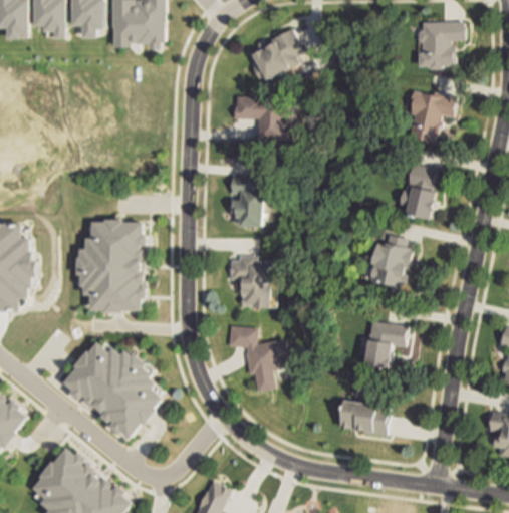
[(0,30),(4,30),(4,41),(18,41),(18,36),(26,36),(25,0),(0,0),(0,30)]
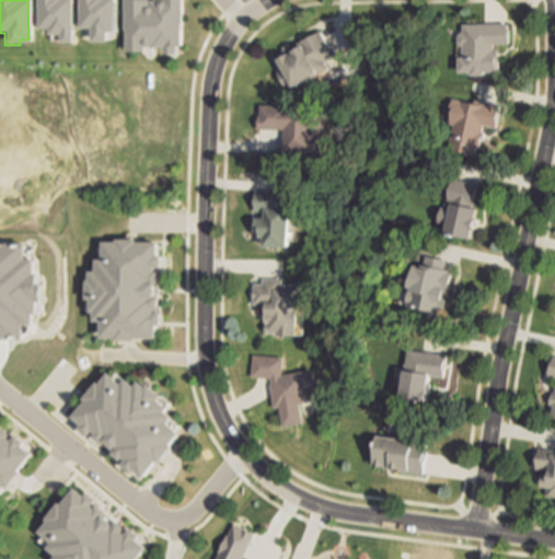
[(33,0),(34,31),(44,31),(44,36),(56,36),(56,44),(69,44),(68,0),(33,0)]
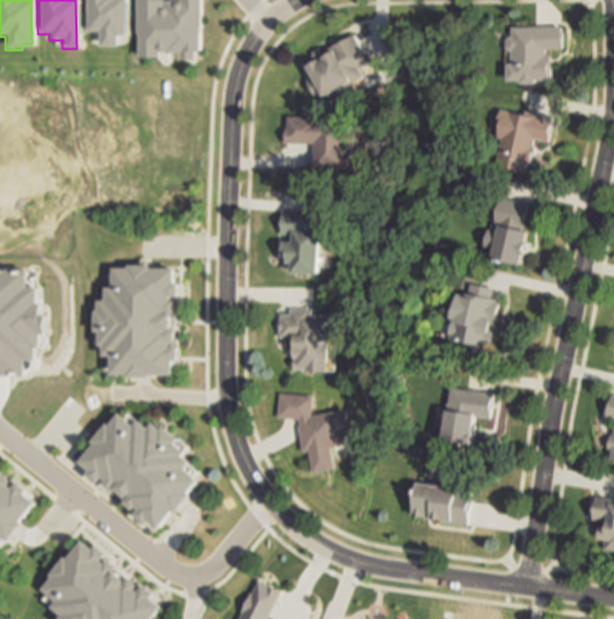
[(81,0),(122,0),(122,18),(121,18),(122,38),(114,38),(114,47),(96,49),(96,33),(82,33),(81,0)]
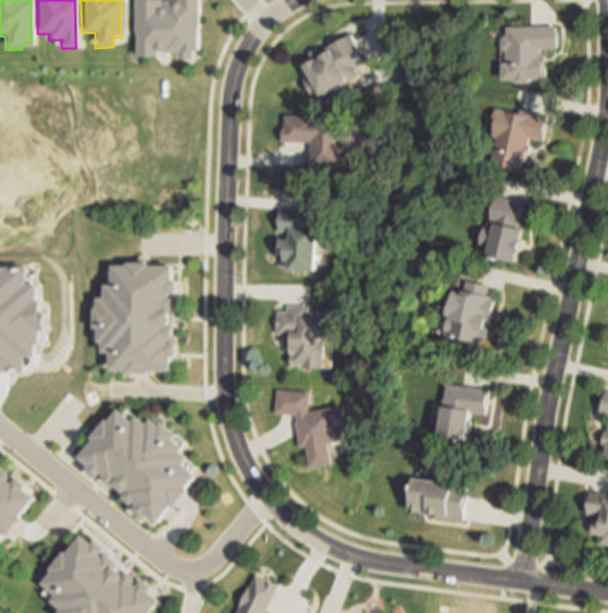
[(130,0),(131,35),(132,35),(133,58),(152,58),(152,52),(155,53),(161,53),(161,55),(173,54),(173,61),(188,61),(188,53),(193,53),(193,29),(196,29),(194,0),(174,0),(174,1),(158,1),(158,6),(157,6),(157,0),(130,0)]
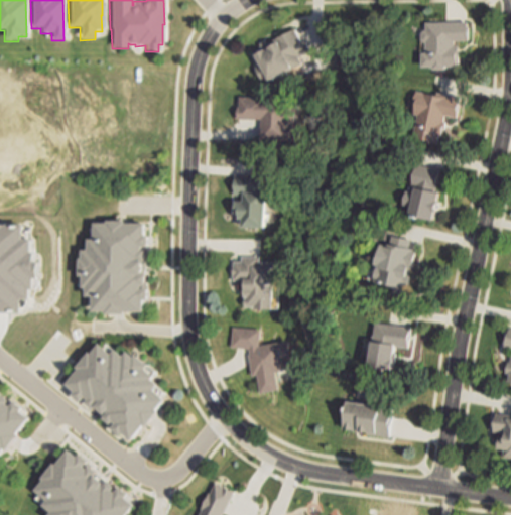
[(452,41),(452,45),(456,45),(456,67),(452,67),(446,67),(446,68),(431,69),(431,67),(423,67),(419,67),(419,52),(423,52),(423,43),(418,39),(418,32),(422,29),(422,22),(465,21),(466,40),(452,41)]
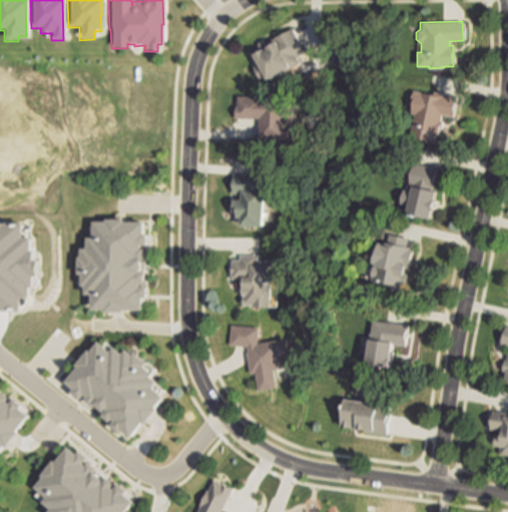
[(245,52),(290,28),(298,42),(300,41),(304,50),(294,55),(298,62),(266,79),(259,66),(255,68),(245,52)]
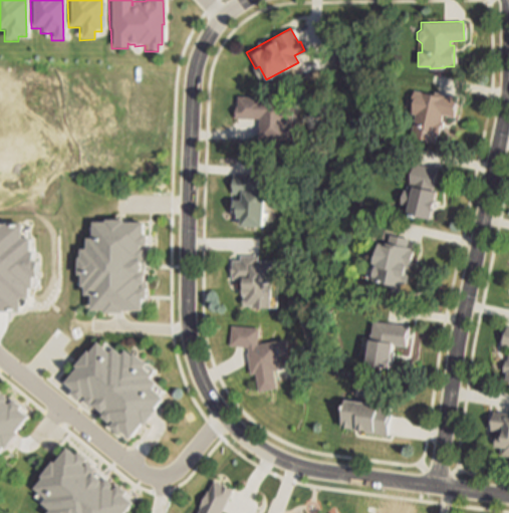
[(452,117),(440,114),(439,120),(441,120),(438,135),(436,135),(435,141),(409,136),(413,114),(410,113),(413,100),(410,99),(412,89),(435,94),(435,92),(457,96),(452,117)]
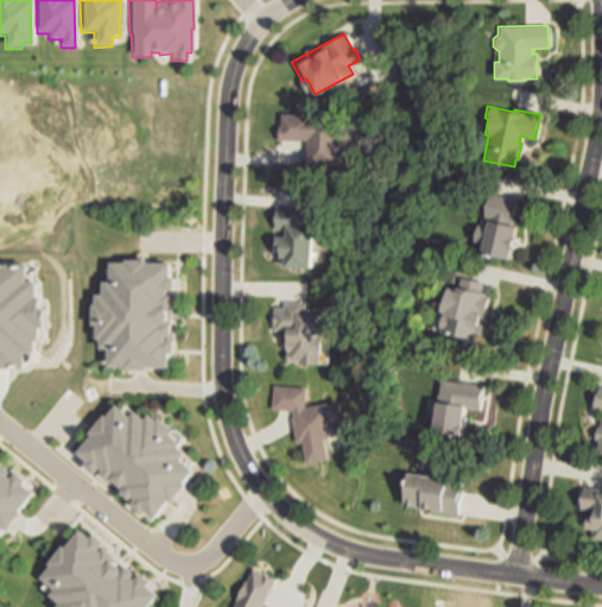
[(278,114),(308,114),(308,117),(335,117),(334,159),(304,158),(304,140),(278,139),(278,114)]
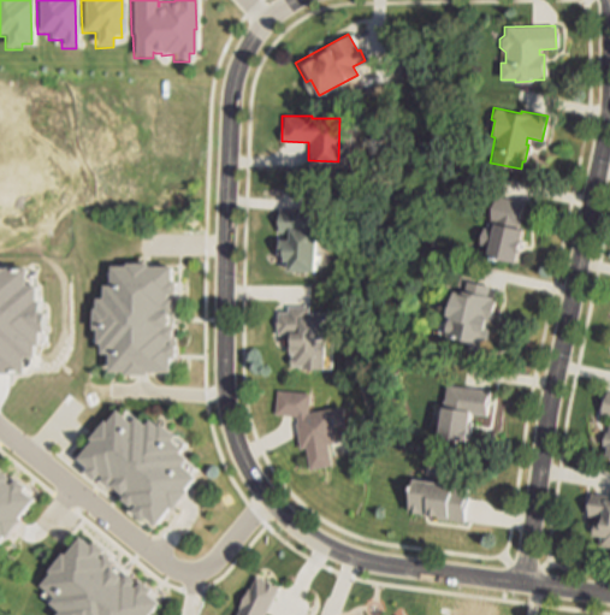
[(522,229),(516,262),(487,258),(490,246),(479,244),(483,228),(493,230),(495,223),(489,222),(493,196),(521,201),(516,228),(522,229)]
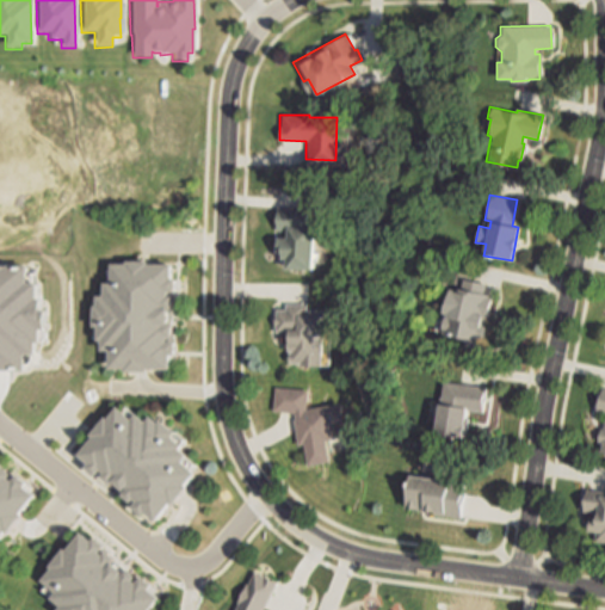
[(284,203),(284,205),(294,205),(294,209),(304,209),(304,227),(314,227),(314,267),(286,267),(286,259),(283,259),(283,256),(279,256),(279,239),(283,239),(283,238),(286,238),(286,232),(276,232),(276,227),(276,209),(276,205),(276,203),(284,203)]
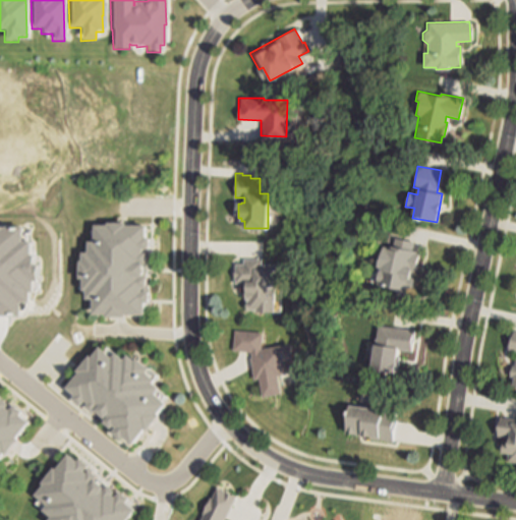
[(123,225),(144,225),(144,237),(148,237),(148,249),(141,249),(141,252),(146,252),(146,263),(140,263),(140,277),(146,277),(145,288),(141,288),(141,292),(147,292),(147,302),(142,302),(142,314),(122,314),(122,316),(104,316),(104,313),(90,313),(90,298),(83,298),(83,290),(79,290),(80,278),(75,278),(75,263),(78,263),(78,252),(83,252),(83,241),(90,242),(90,225),(104,225),(104,223),(123,223),(123,225)]
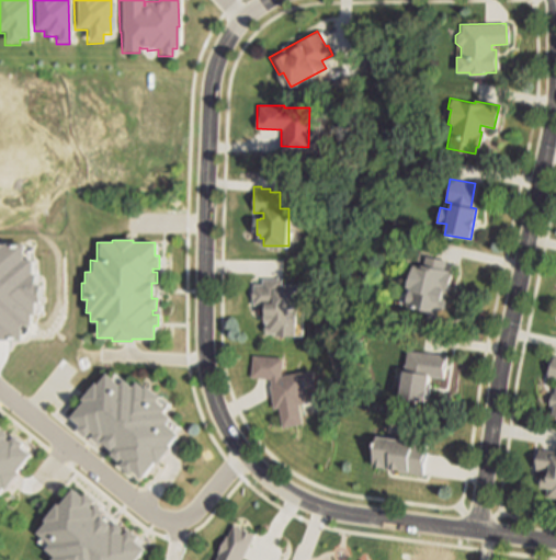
[(444,260),(443,270),(447,271),(447,274),(450,274),(446,294),(444,294),(442,300),(441,311),(435,310),(408,306),(409,304),(406,304),(409,289),(411,289),(411,287),(409,287),(408,287),(410,276),(411,276),(413,264),(416,265),(418,255),(444,260)]
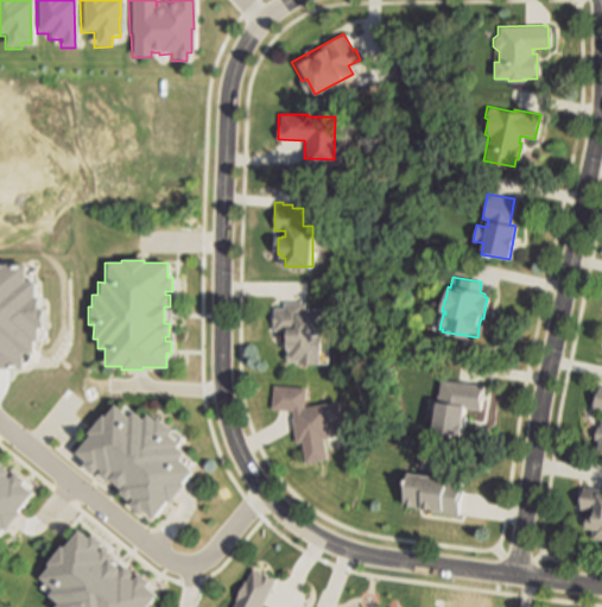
[(304,302),(304,308),(304,313),(322,313),(322,335),(319,335),(319,361),(319,364),(299,364),(299,361),(286,361),(287,330),(272,330),(272,308),(283,308),(283,302),(304,302)]
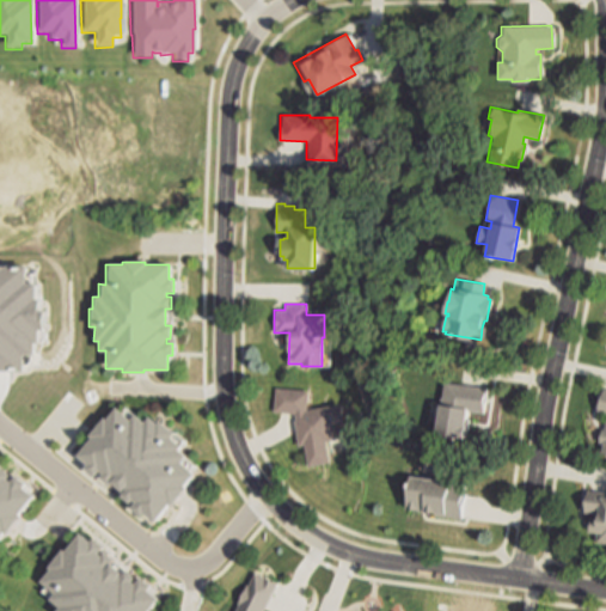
[(487,388),(483,413),(467,410),(465,429),(467,429),(466,438),(464,438),(436,434),(440,408),(442,383),(487,388)]
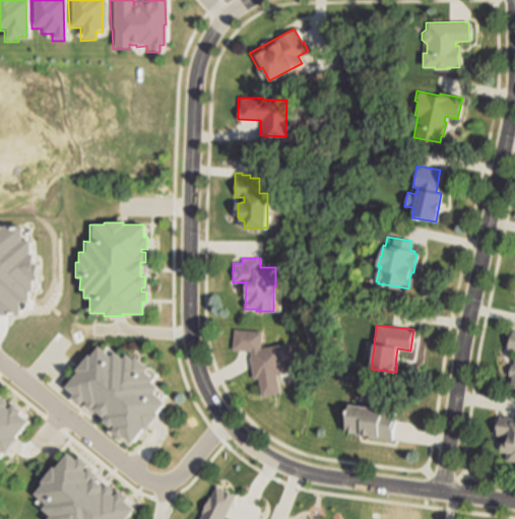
[(514,384),(510,384),(511,377),(508,376),(510,364),(513,365),(514,351),(506,349),(509,329),(514,330),(514,384)]
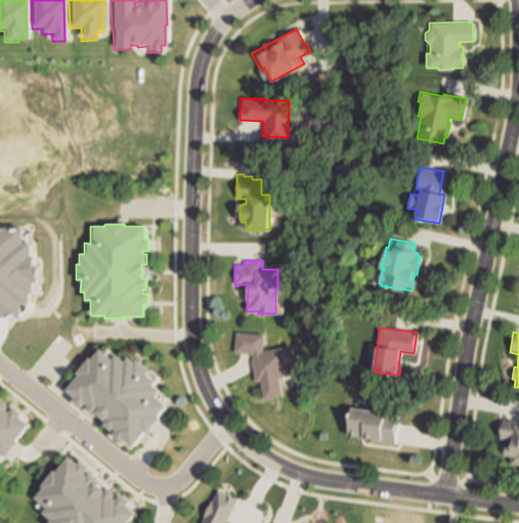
[(262,335),(260,351),(273,349),(282,348),(291,347),(293,363),(285,364),(286,376),(277,378),(280,395),(263,398),(260,381),(255,382),(254,376),(252,376),(250,359),(252,359),(251,354),(231,352),(233,333),(262,335)]
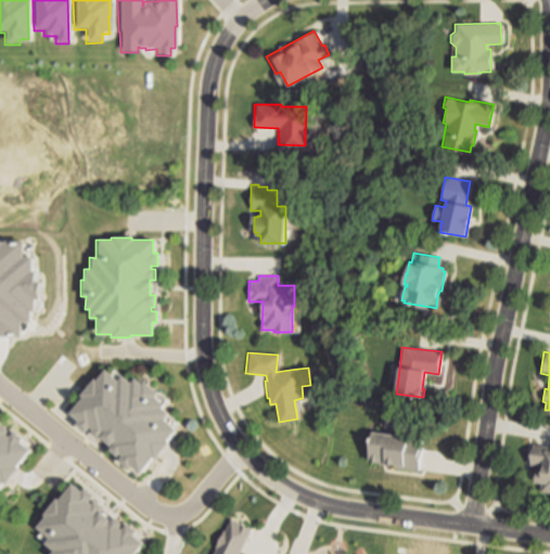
[(103,370),(115,379),(120,374),(127,379),(129,376),(139,385),(142,381),(155,391),(153,394),(162,400),(158,404),(167,412),(163,416),(177,428),(168,439),(170,441),(157,458),(155,455),(141,474),(130,465),(128,468),(118,460),(123,455),(119,453),(117,456),(109,450),(112,446),(100,436),(97,440),(88,433),(91,429),(87,427),(84,432),(75,425),(78,421),(67,413),(81,397),(79,395),(91,379),(93,381),(103,370)]
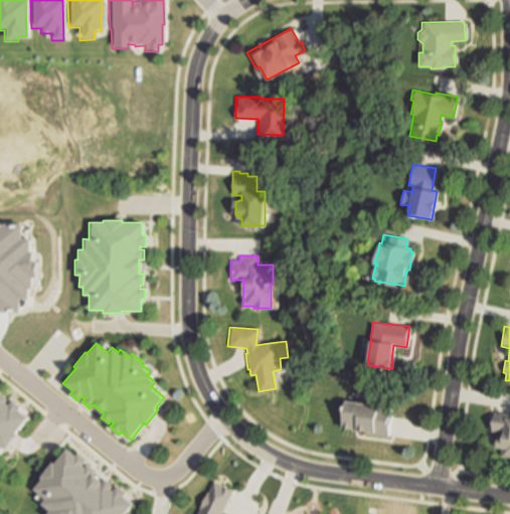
[(0,393),(7,399),(5,402),(8,404),(12,400),(19,406),(16,410),(26,418),(13,434),(15,435),(4,449),(2,448),(0,450),(0,393)]
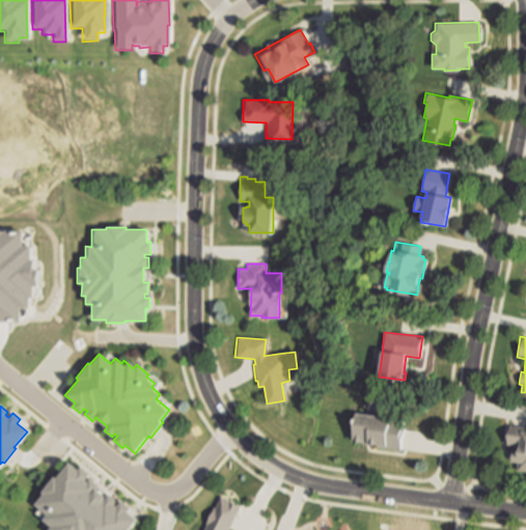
[(398,448),(397,450),(374,447),(375,445),(352,441),(356,413),(396,419),(396,421),(402,422),(398,448)]
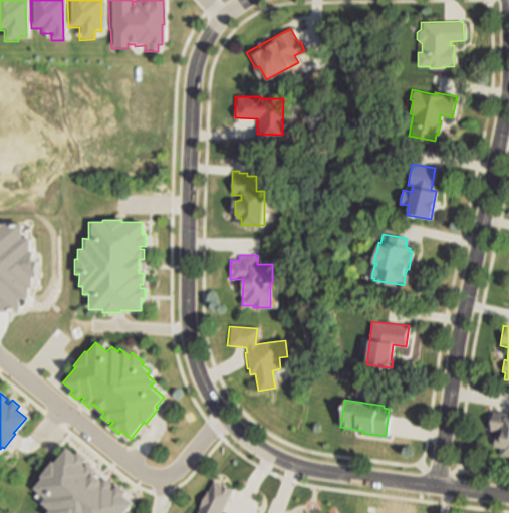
[(508,457),(498,456),(501,432),(488,431),(491,410),(503,411),(503,415),(508,415),(508,457)]
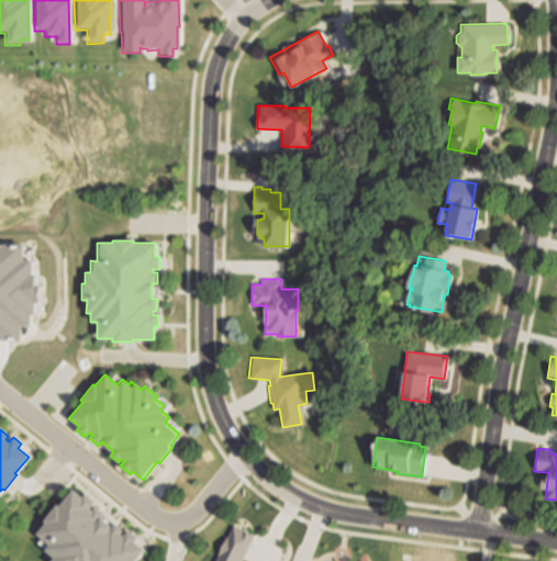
[(71,489),(81,497),(84,494),(95,503),(90,507),(92,509),(96,506),(104,514),(101,517),(112,527),(115,523),(124,530),(122,534),(125,536),(130,531),(137,539),(135,542),(145,551),(137,560),(53,560),(54,559),(45,551),(48,547),(34,535),(44,523),(42,522),(55,505),(57,506),(71,489)]
